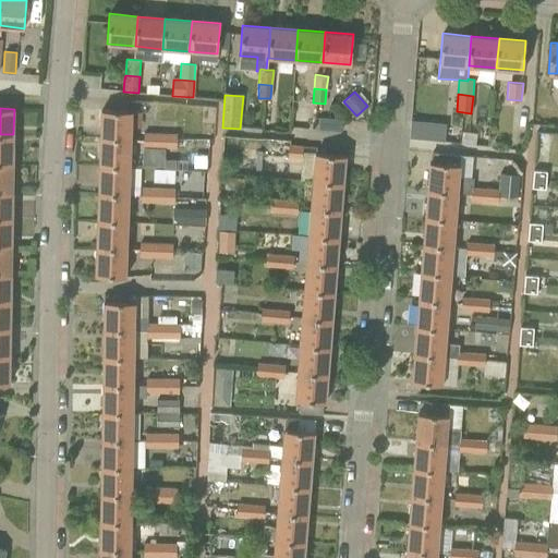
[(101,110),(100,137),(131,138),(132,111),(101,110)]
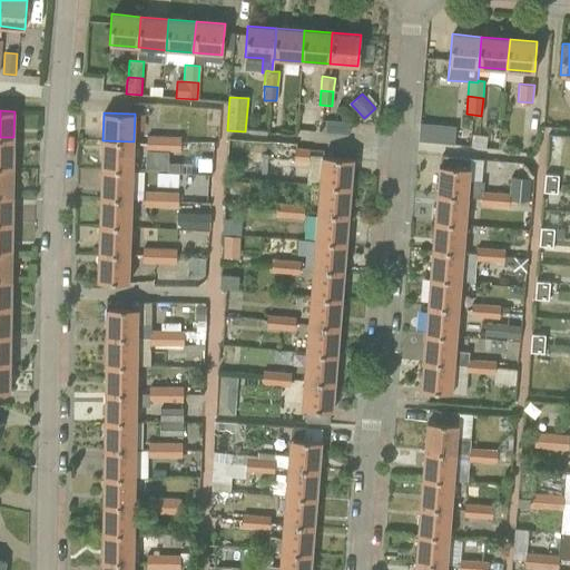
[(327,120),(326,133),(350,135),(351,123),(327,120)]
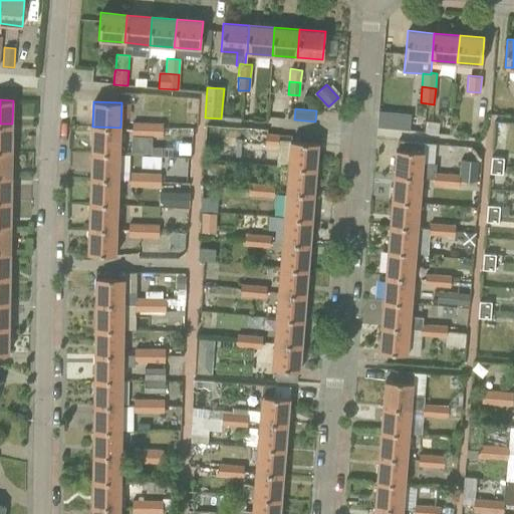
[(132,136),(147,136),(147,123),(133,122),(132,136)]
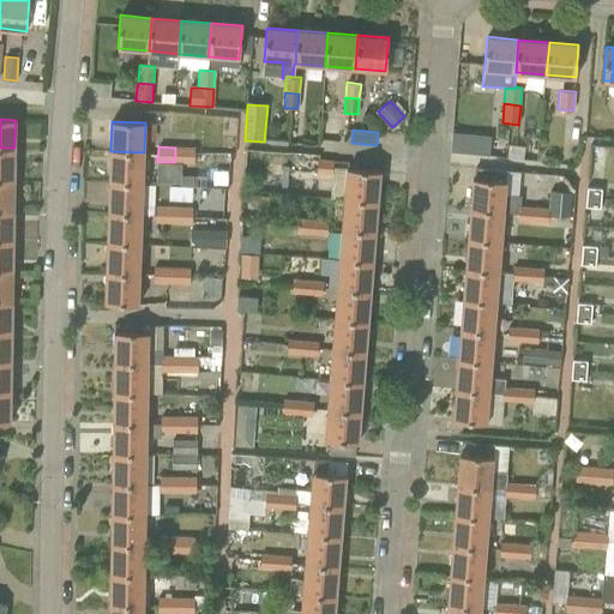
[(14,148),(0,148),(0,178),(14,179),(14,148)]
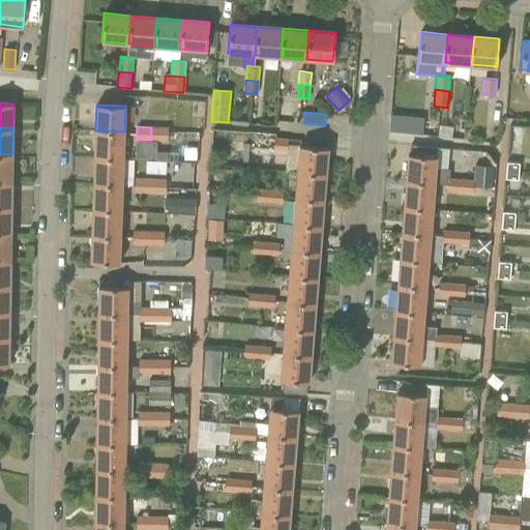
[(166,127),(151,127),(151,140),(168,141),(168,127),(166,127)]
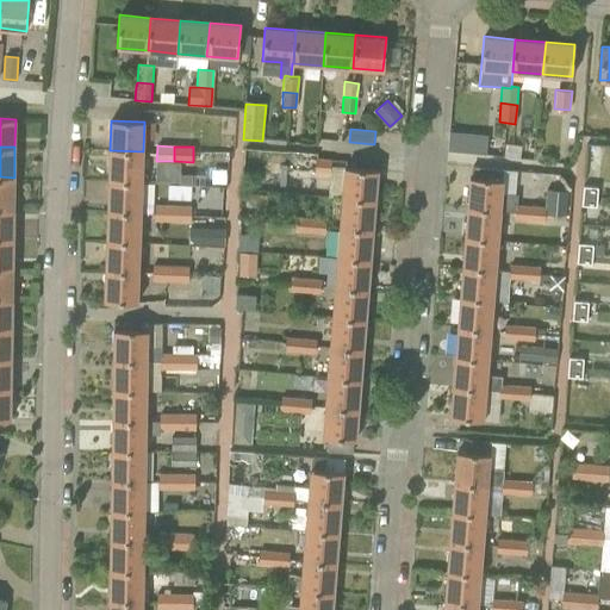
[(109,181),(142,182),(143,151),(110,150),(109,181)]
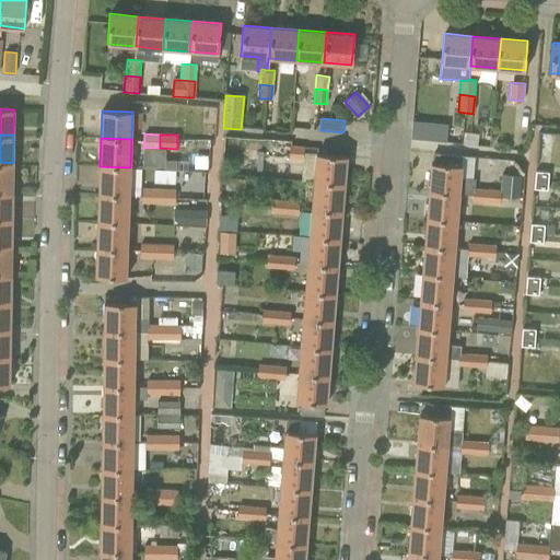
[(303,160),(304,147),(289,146),(288,159),(303,160)]
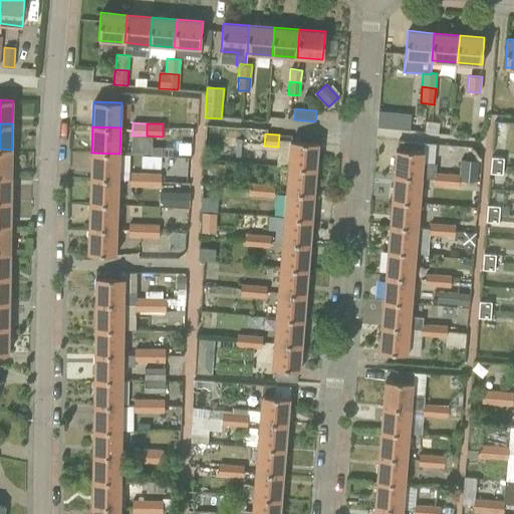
[(290,142),(288,168),(316,171),(318,144),(291,142),(290,142)]
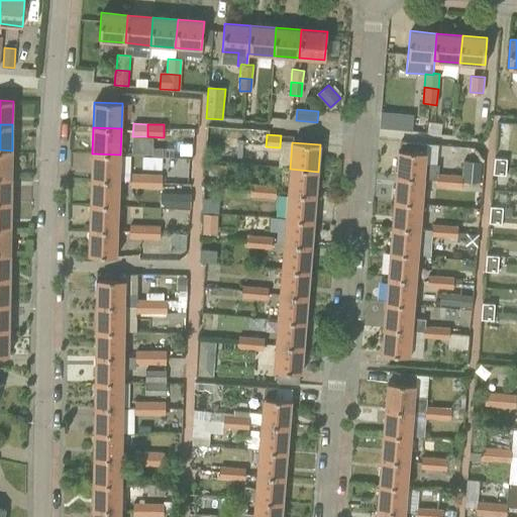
[(0,175),(11,176),(12,150),(0,149),(0,175)]
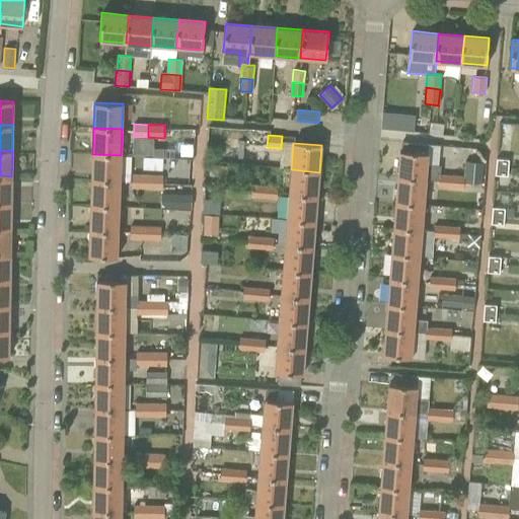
[(400,151),(399,151),(397,178),(425,180),(425,179),(437,180),(437,188),(448,189),(449,176),(439,175),(440,166),(427,165),(428,153),(427,153),(400,151)]
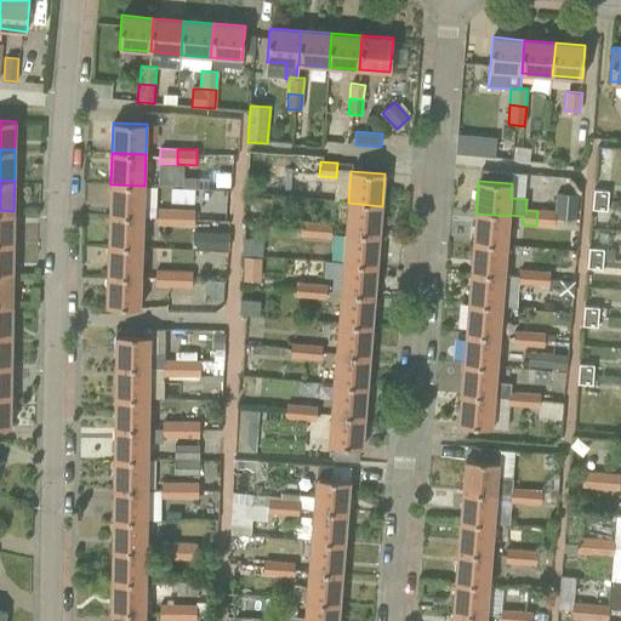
[(109,215),(143,216),(144,186),(110,184),(109,215)]
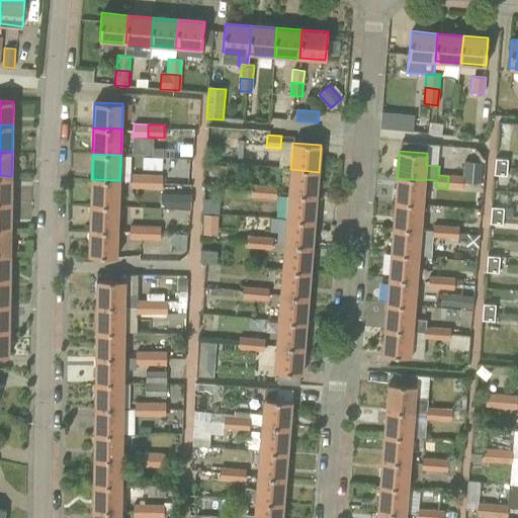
[(494,159),(493,167),(505,168),(506,160),(494,159)]
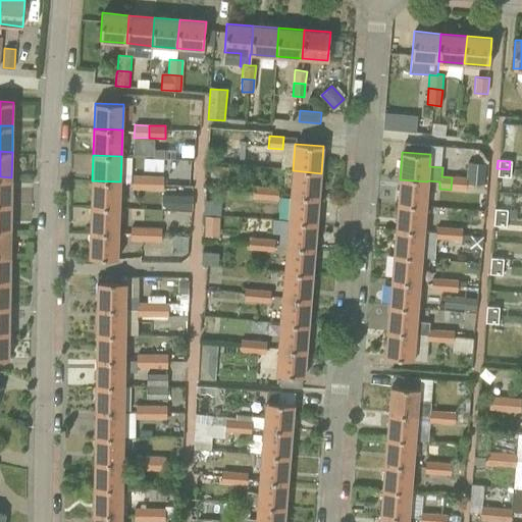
[(467,163),(466,178),(465,178),(464,184),(466,185),(484,186),(486,165),(467,163)]
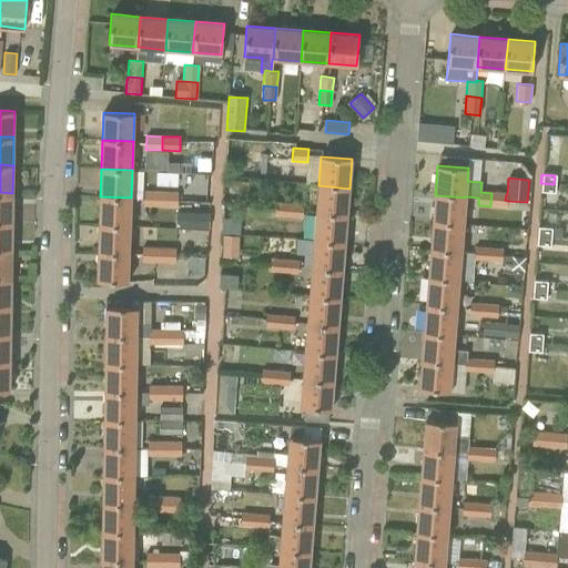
[(554,184),(540,183),(539,192),(554,193),(554,184)]
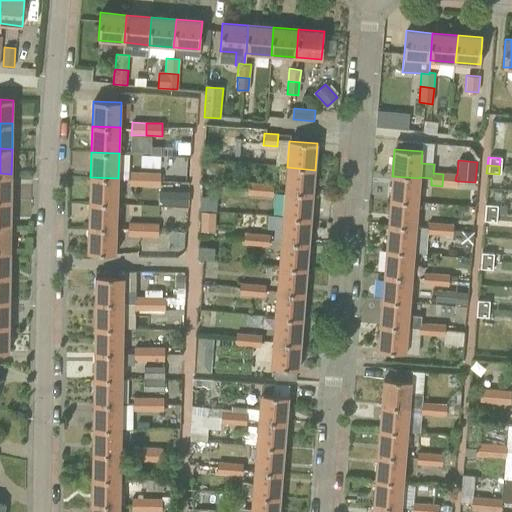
[(315,170),(287,167),(285,192),(313,194),(315,170)]
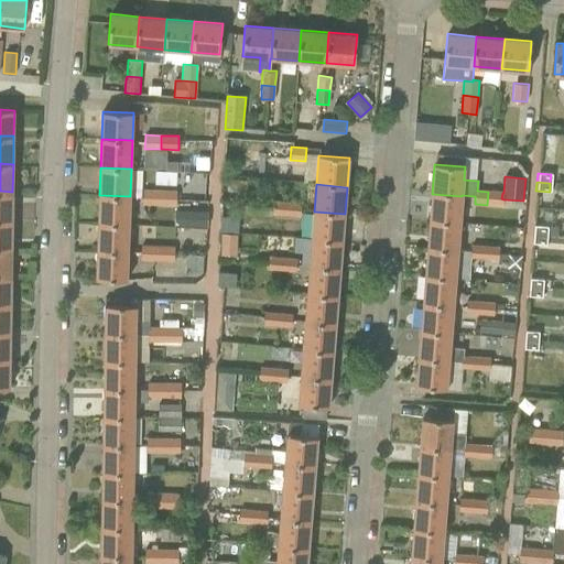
[(143,205),(159,205),(159,191),(143,190),(143,205)]
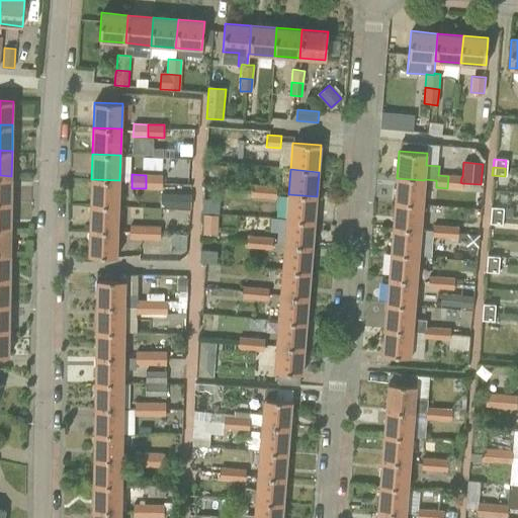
[(11,176),(0,175),(0,200),(11,201),(11,176)]
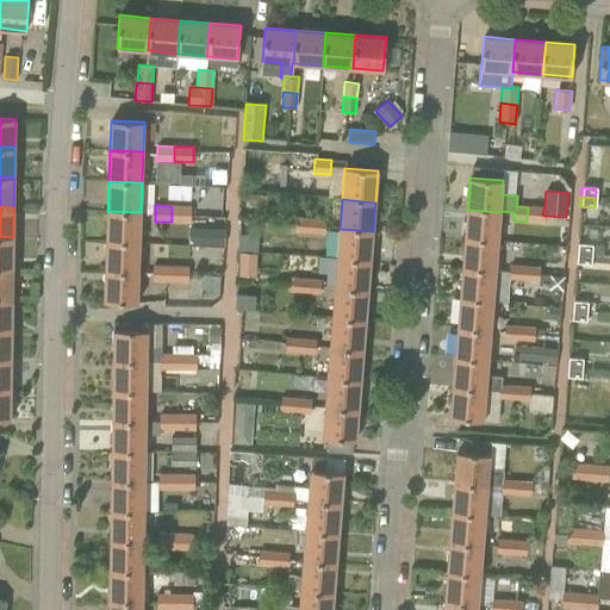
[(191,206),(172,206),(172,222),(191,223),(191,206)]
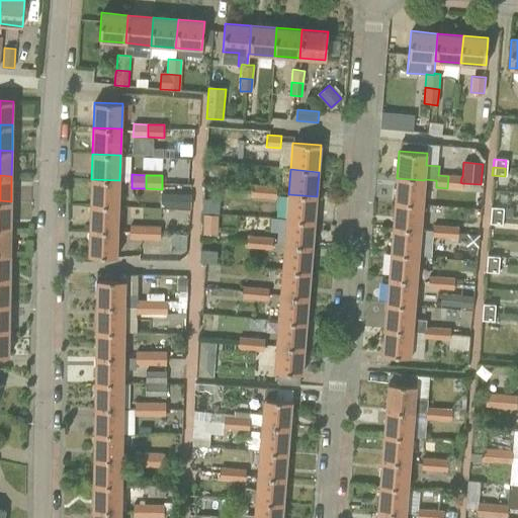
[(460,182),(461,177),(448,176),(447,188),(462,189),(462,183),(460,182)]
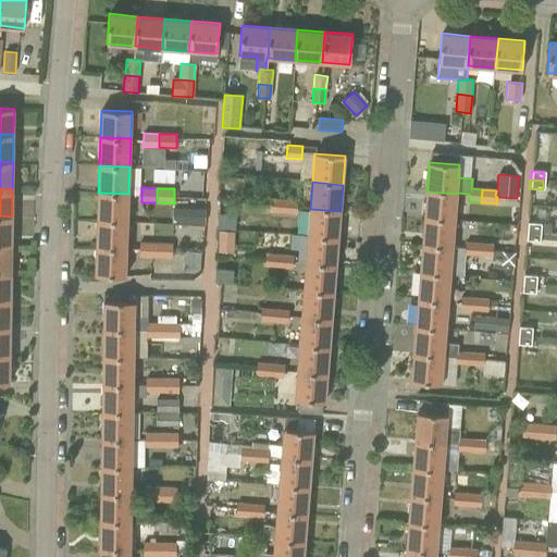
[(456,194),(426,192),(424,218),(454,220),(456,194)]
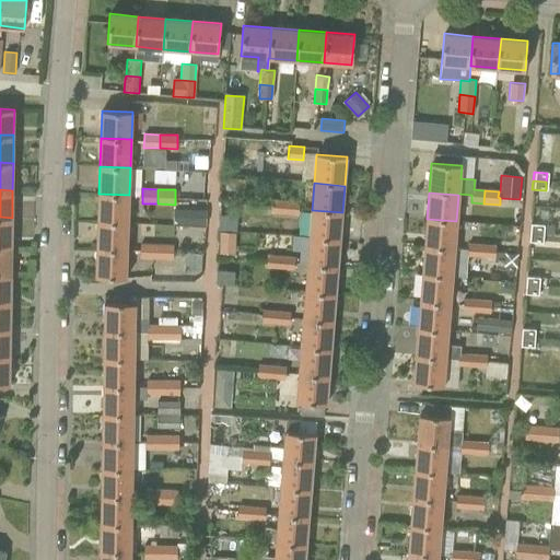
[(97,222),(128,223),(129,195),(98,194),(97,222)]
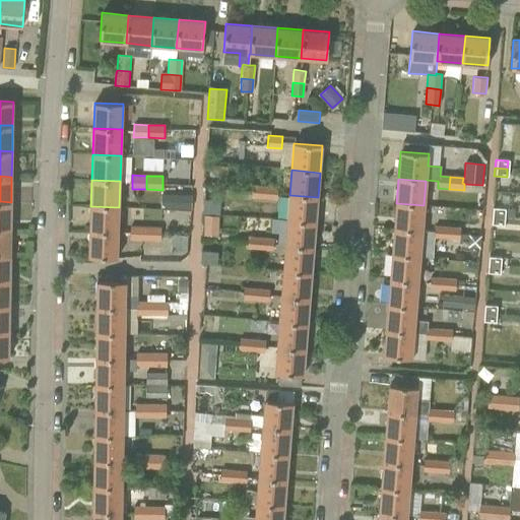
[(251,197),(263,198),(264,186),(252,185),(251,197)]
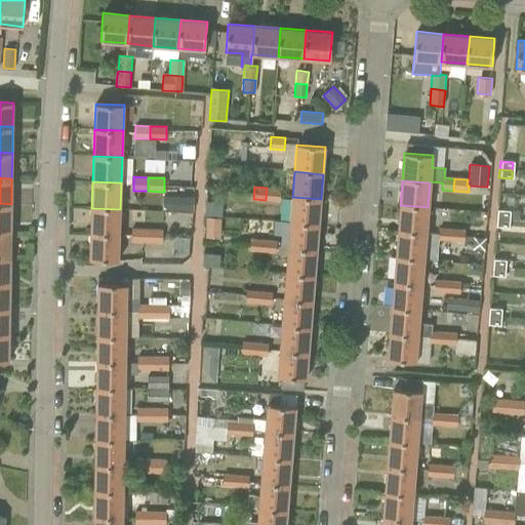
[(281,189),(267,188),(266,200),(280,202),(281,189)]
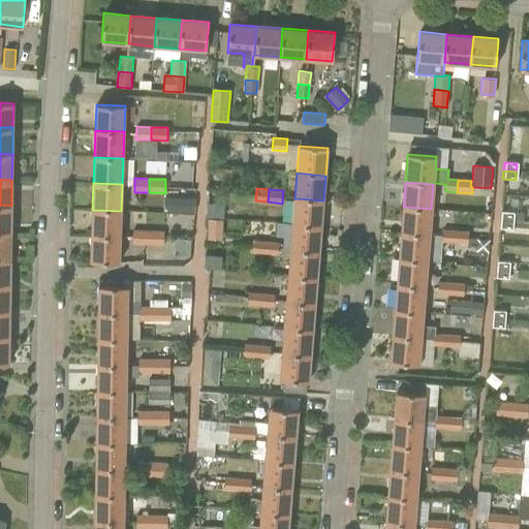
[(194,197),(181,197),(181,212),(193,213),(194,197)]
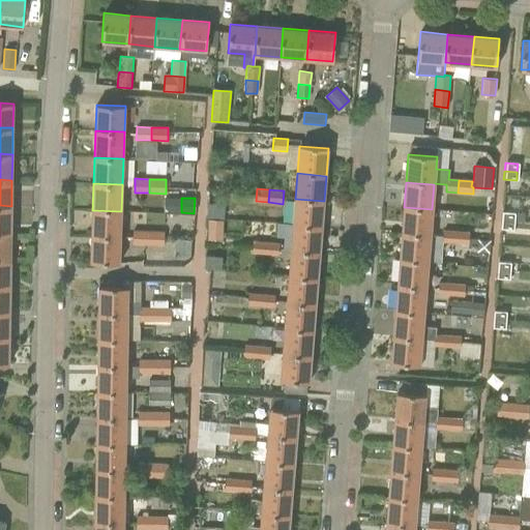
[(293,226),(322,228),(324,201),(295,199),(293,226)]
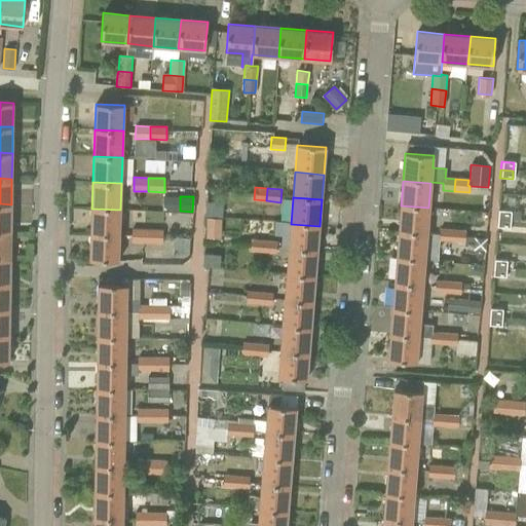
[(11,204),(0,203),(0,230),(10,230),(11,204)]
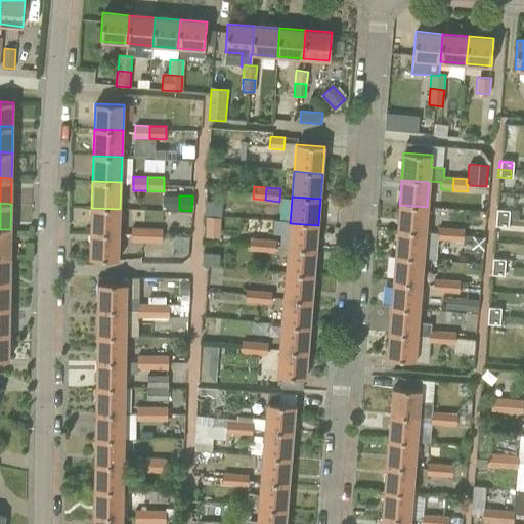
[(427,207),(399,205),(397,230),(425,232),(427,207)]
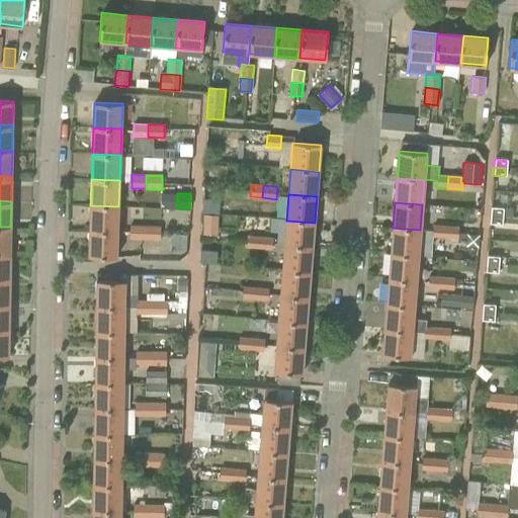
[(89,231),(117,232),(118,206),(90,205),(89,231)]
